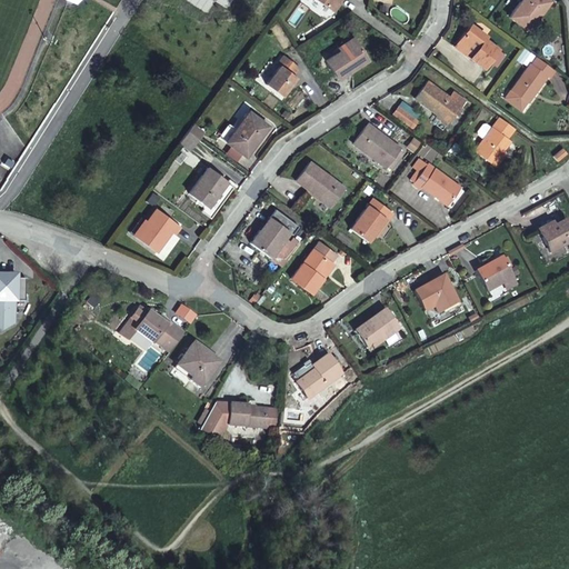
[(318,0),(333,10),(339,0),(318,0)]
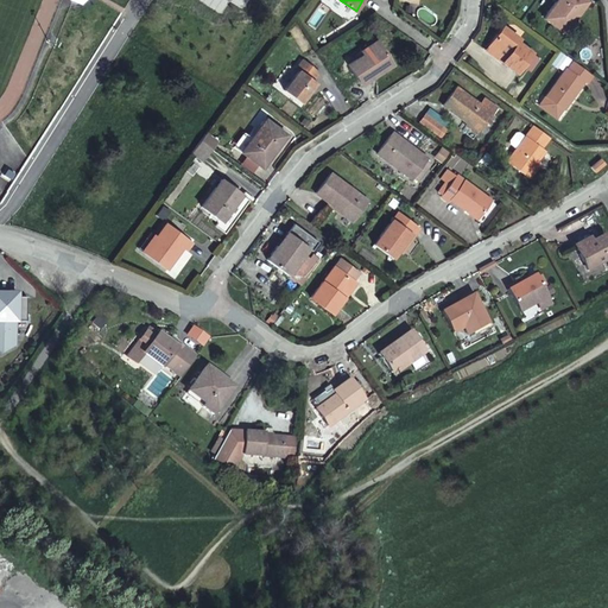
[(362,0),(356,11),(359,12),(367,0),(362,0)]
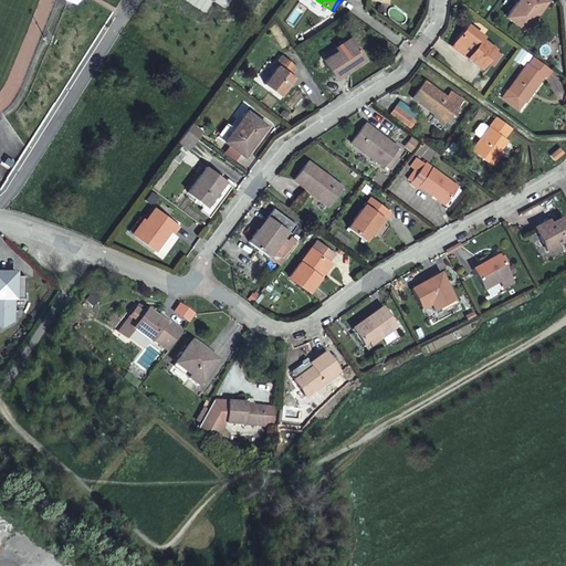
[(530,20),(532,22),(547,1),(544,0),(520,0),(503,23),(519,34),(530,20)]
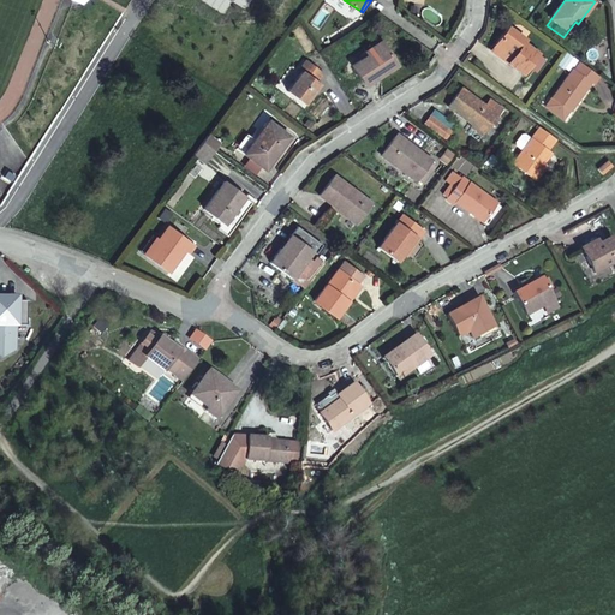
[(567,40),(578,24),(575,22),(563,37),(567,40)]
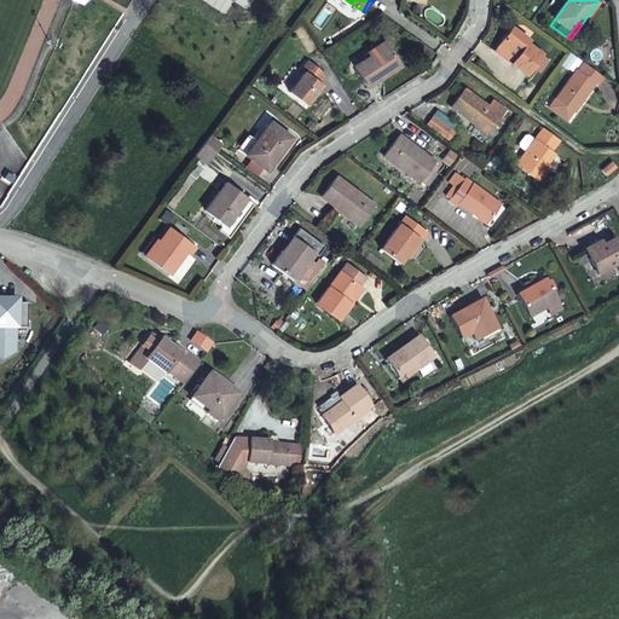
[(528,42),(512,30),(497,48),(513,61),(509,65),(525,77),(541,57),(526,46),(528,42)]
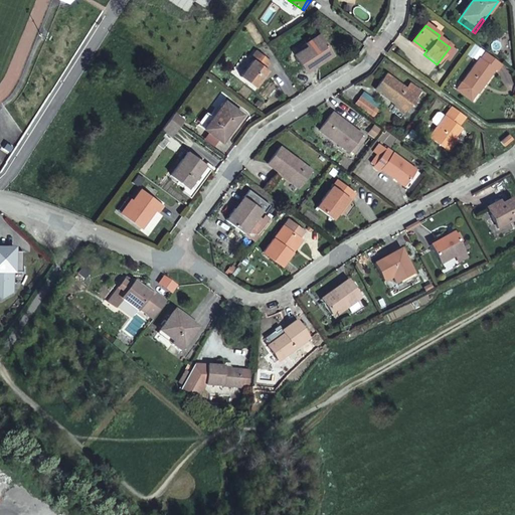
[(319,34),(306,43),(308,47),(296,55),(301,62),(307,72),(333,55),(319,34)]
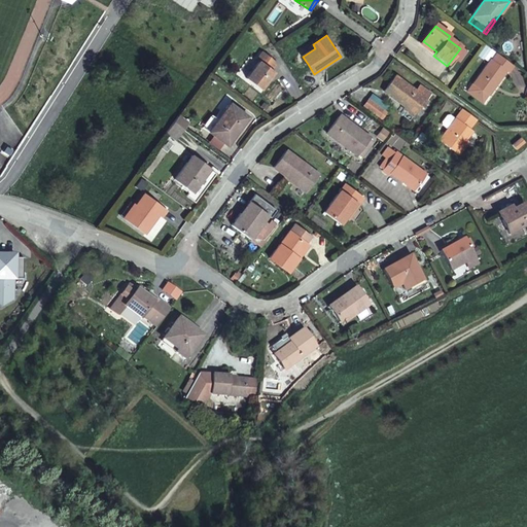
[(315,48),(313,44),(301,53),(303,57),(315,48)]
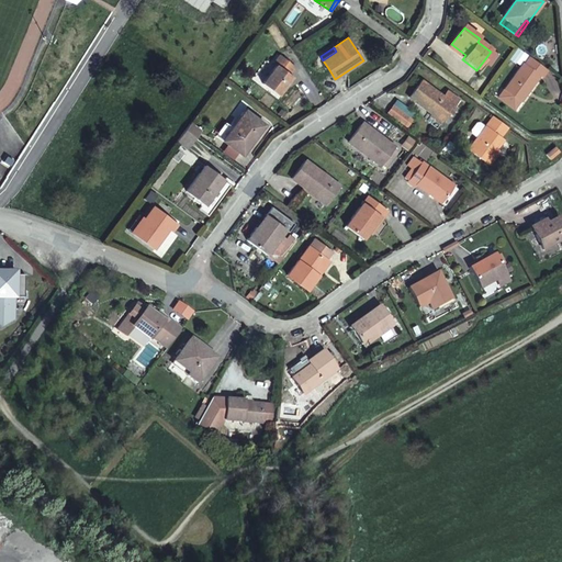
[(548,70),(529,56),(524,64),(523,63),(505,88),(521,101),(528,90),(529,91),(540,77),(542,78),(548,70)]
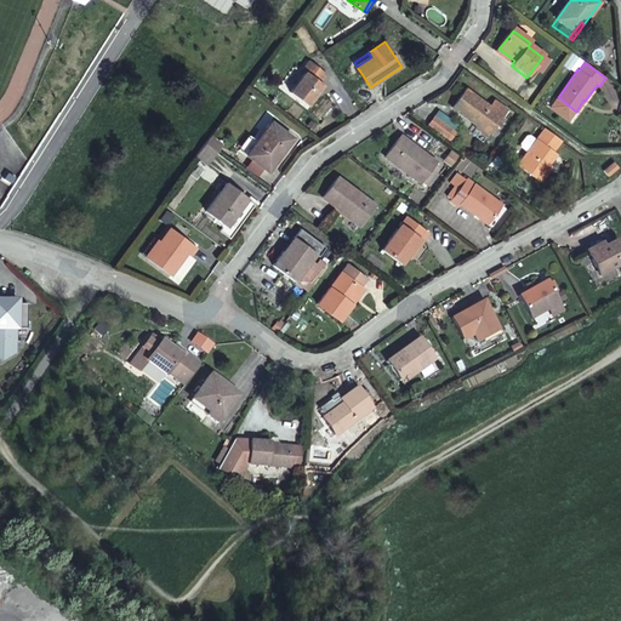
[(329,75),(312,63),(306,72),(308,74),(292,95),(309,107),(325,86),(322,85),(329,75)]
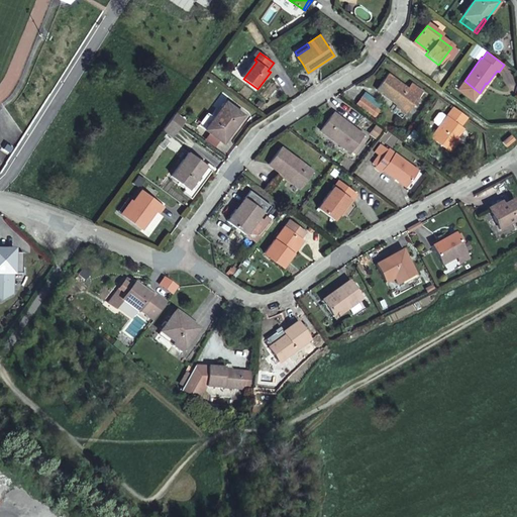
[(416,96),(385,73),(375,88),(405,111),(416,96)]
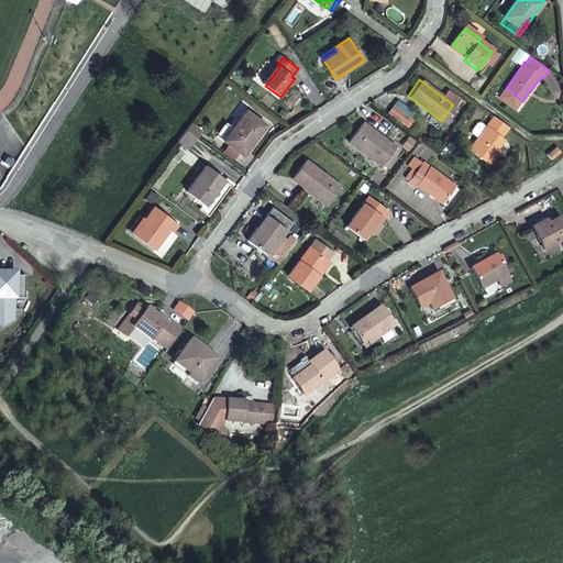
[(394,107),(388,113),(404,125),(409,119),(394,107)]
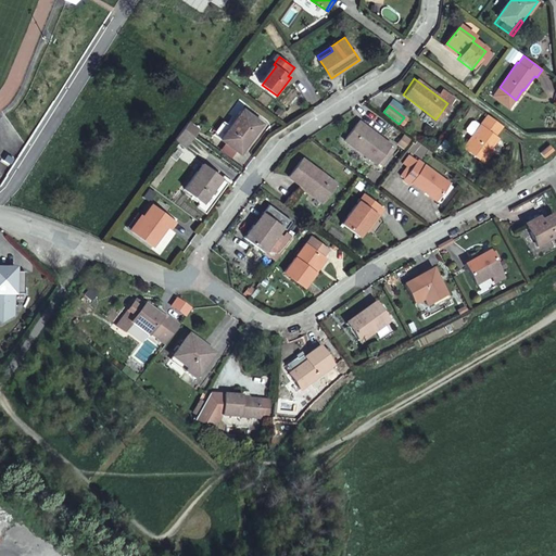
[(241,108),(228,125),(219,138),(239,152),(261,122),(241,108)]
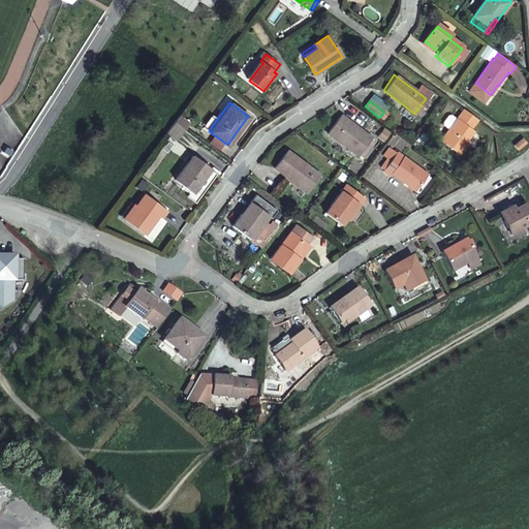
[(462,110),(455,119),(446,129),(438,141),(458,155),(465,146),(463,144),(466,139),(472,130),(469,128),(475,119),(462,110)]
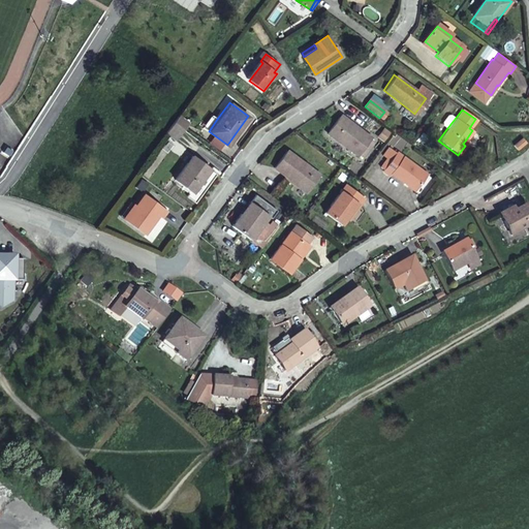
[(327,134),(356,156),(370,137),(340,116),(327,134)]
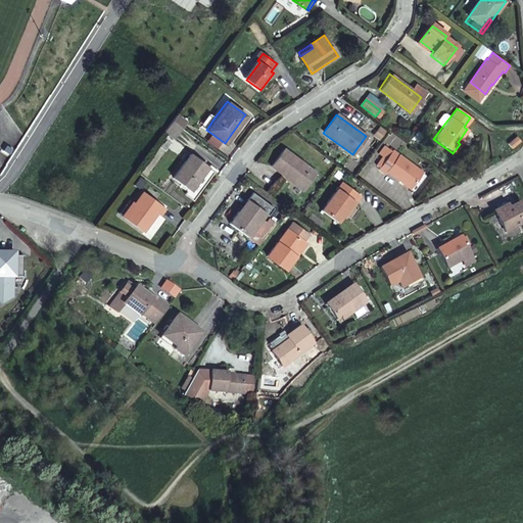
[(436,124),(441,128),(449,117),(444,114),(441,114),(436,122),(436,124)]
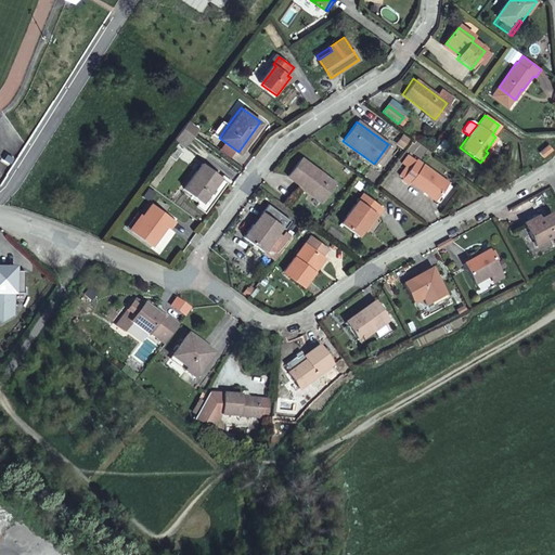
[(219,138),(228,125),(224,123),(215,134),(219,138)]
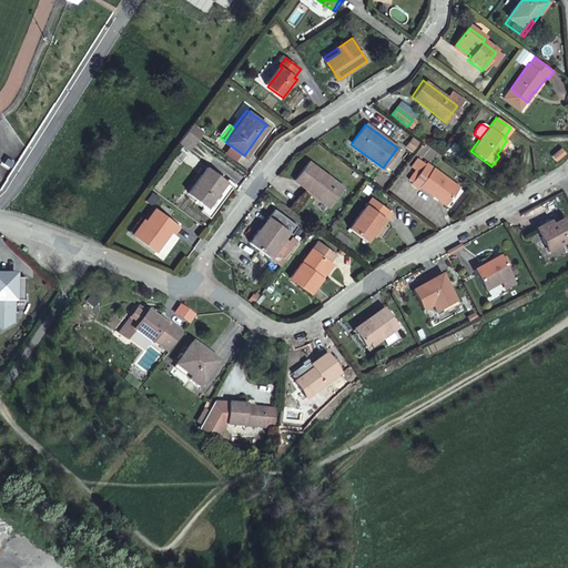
[(189,133),(200,141),(204,134),(193,127),(189,133)]
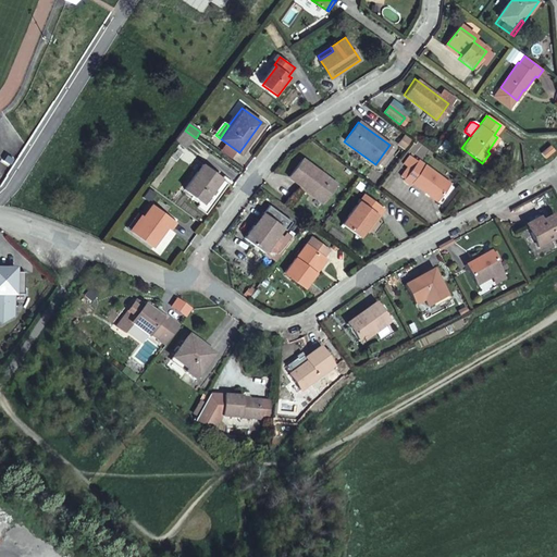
[(185,131),(181,136),(192,144),(196,138),(185,131)]
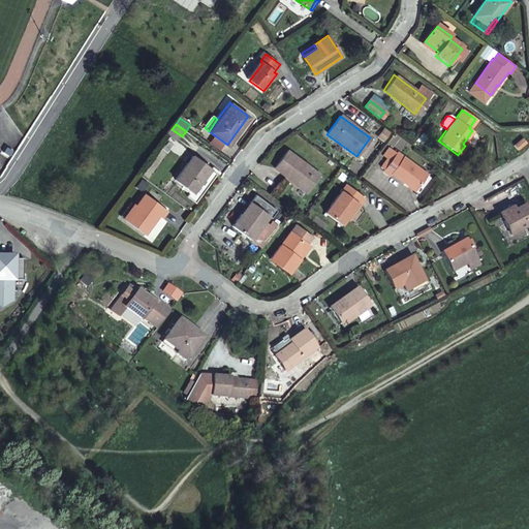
[(370,137),(356,156),(360,159),(373,139),(370,137)]
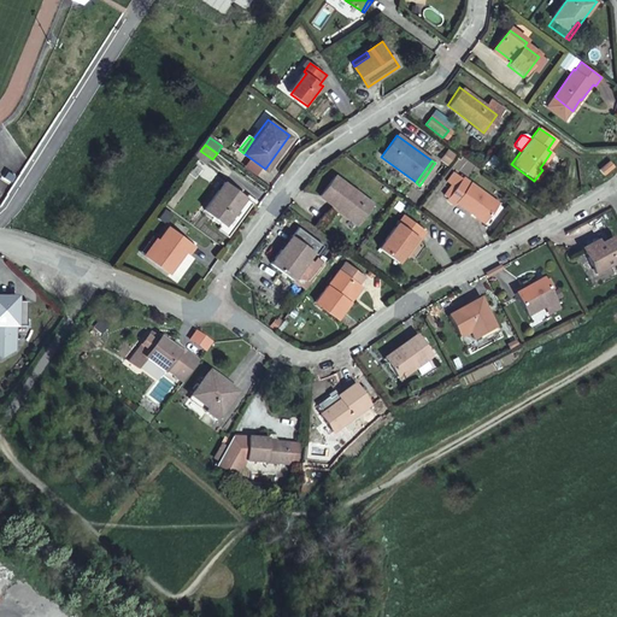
[(604,175),(613,166),(610,160),(599,170),(604,175)]
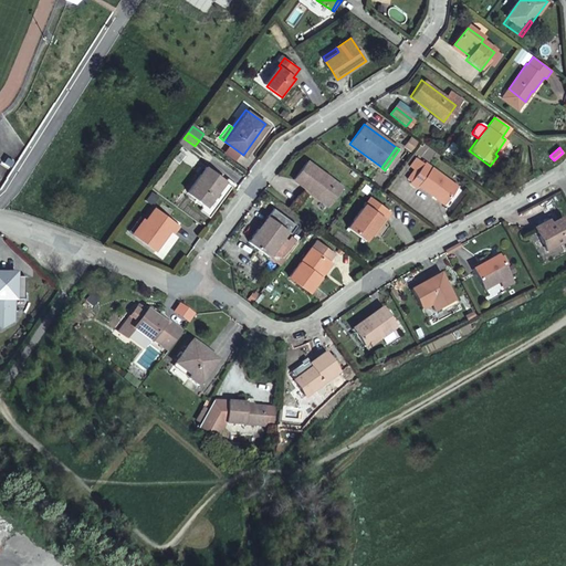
[(291,179),(315,197),(317,195),(328,202),(341,186),(305,160),(291,179)]
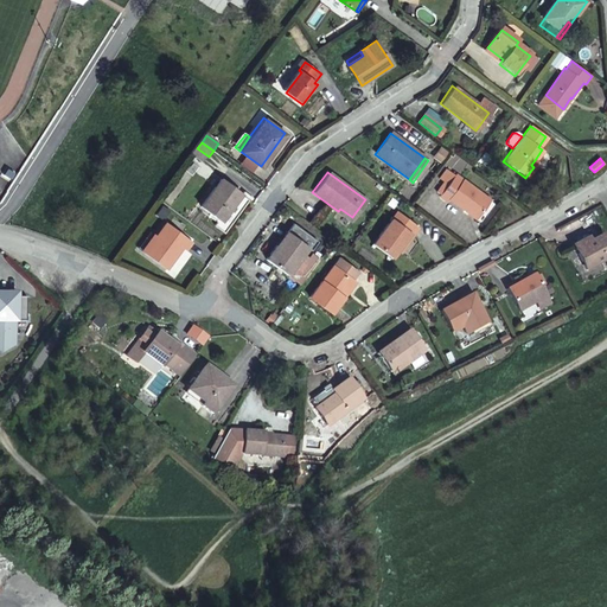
[(489,199),(454,174),(439,196),(447,202),(448,198),(475,218),(489,199)]
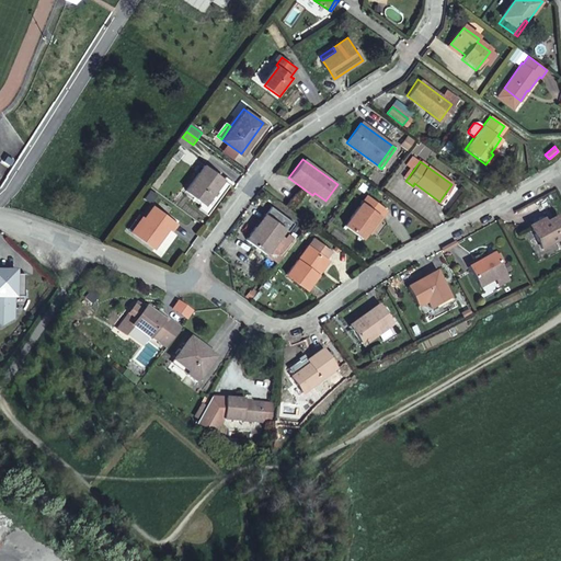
[(221,178),(203,164),(185,189),(204,203),(221,178)]
